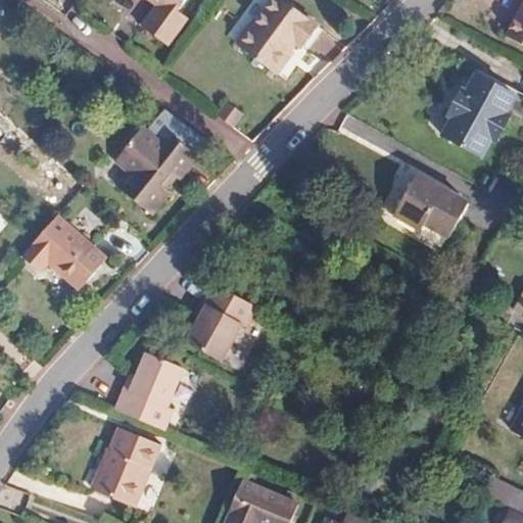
[(0,0),(0,14),(10,1),(8,0),(0,0)]
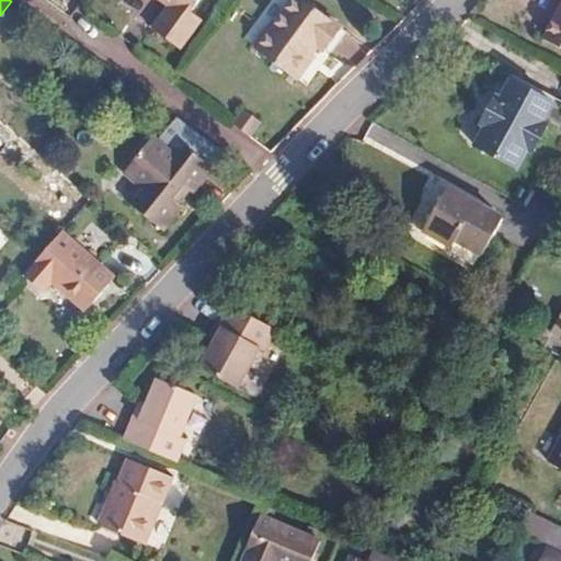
[(162,0),(172,7),(167,16),(192,33),(203,18),(193,11),(201,0),(162,0)]
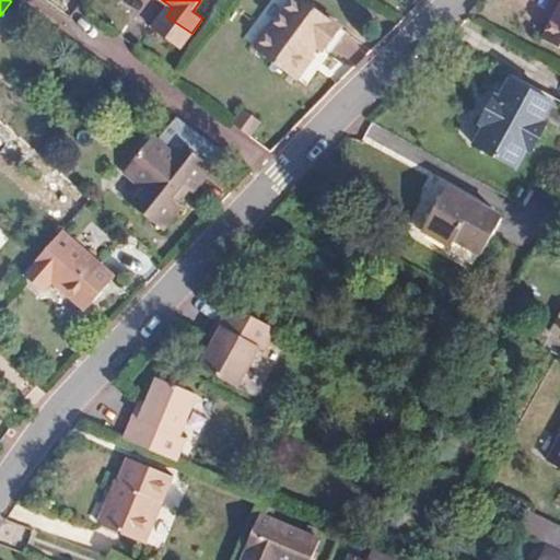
[(310,0),(292,0),(289,7),(334,34),(341,22),(310,0)]
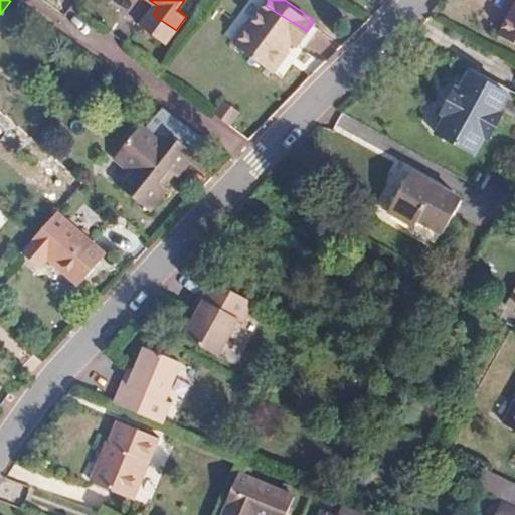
[(514,0),(510,0),(512,1),(494,37),(514,47),(514,0)]
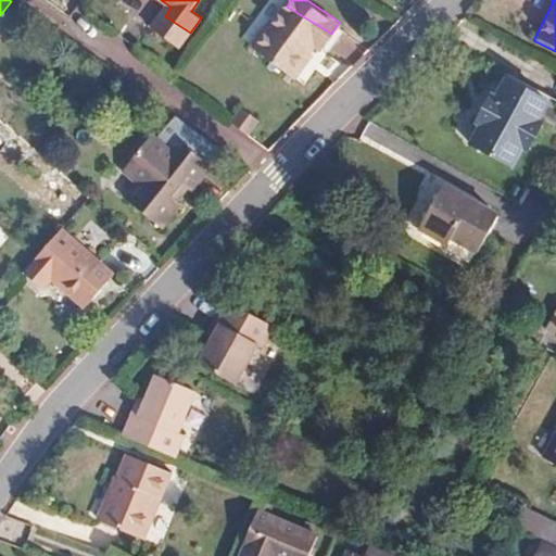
[(268,24),(263,32),(304,57),(316,40),(324,45),(331,34),(287,7),(272,26),(268,24)]
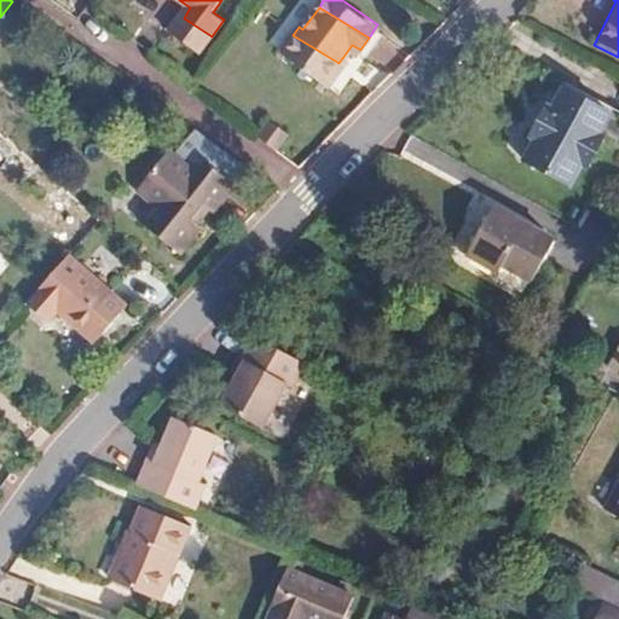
[(184,18),(172,35),(198,55),(212,36),(184,18)]
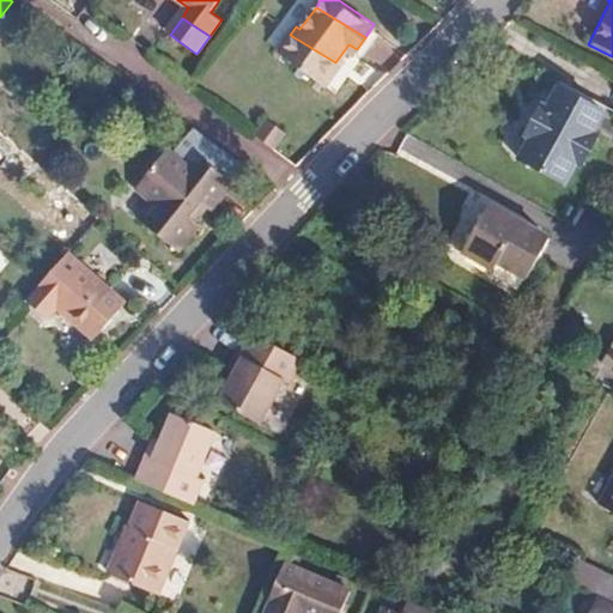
[(290,35),(277,52),(321,83),(335,62),(290,35)]
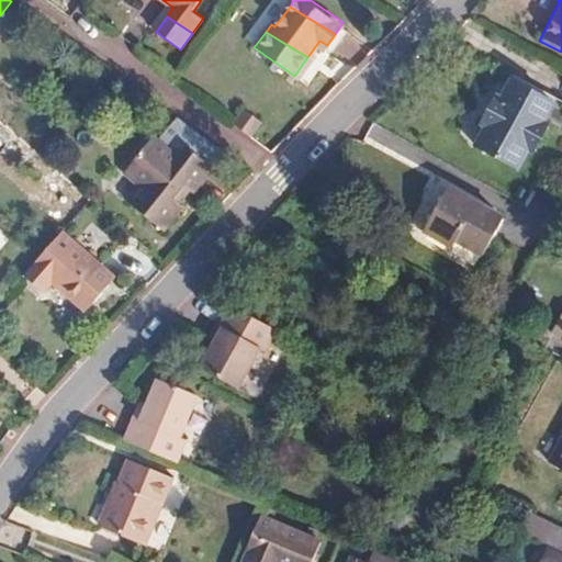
[(482,123),(486,126),(474,147),(515,169),(527,148),(534,152),(548,125),(542,121),(551,102),(513,80),(502,99),(496,97),(482,123)]
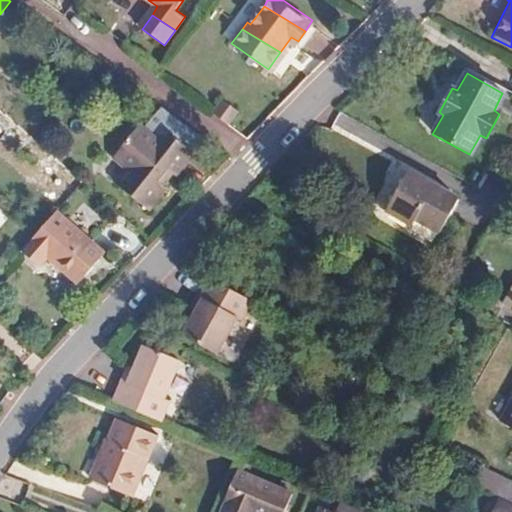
[(139,123),(127,139),(169,171),(173,165),(179,169),(196,146),(165,123),(155,135),(139,123)]
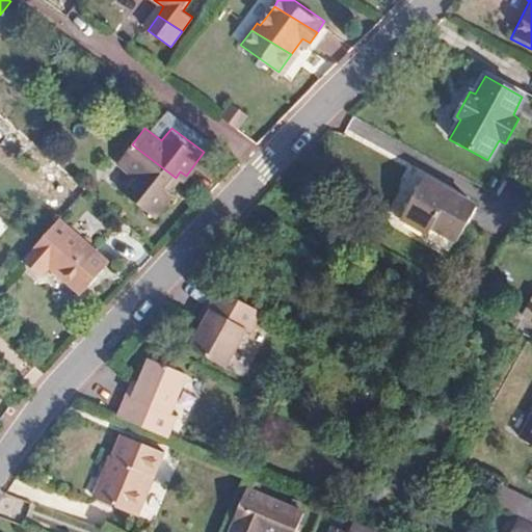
[(132,144),(122,159),(138,173),(137,175),(168,200),(178,187),(171,183),(176,178),(132,144)]
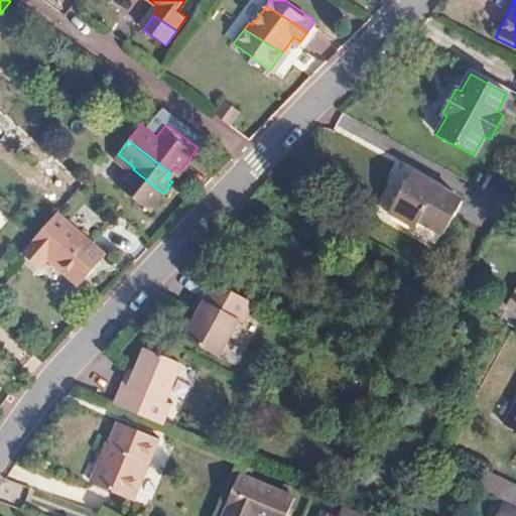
[(180,170),(174,166),(170,172),(175,176),(180,170)]
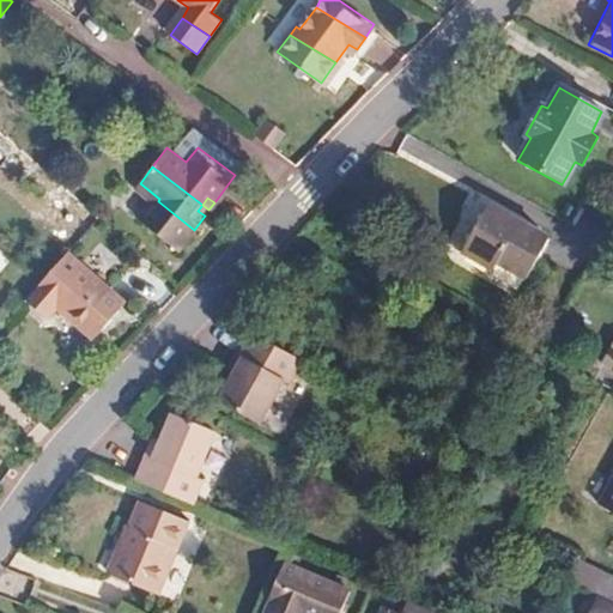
[(158,201),(147,218),(184,244),(194,230),(158,201)]
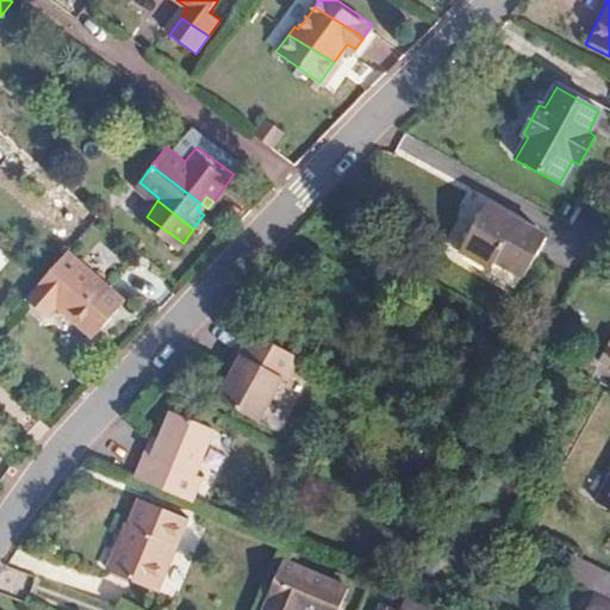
[(201,204),(197,210),(204,215),(207,209),(201,204)]
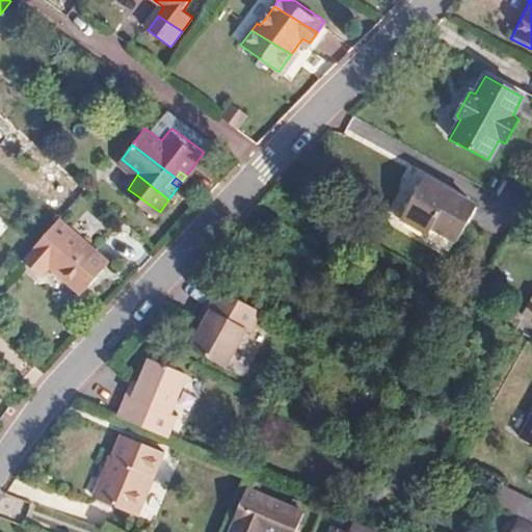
[(428,180),(404,220),(430,235),(433,229),(458,243),(478,209),(428,180)]
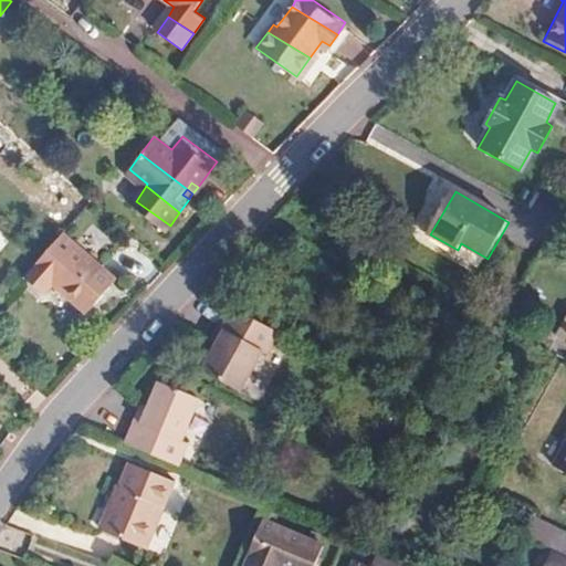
[(64,233),(28,276),(51,296),(61,285),(92,312),(122,279),(66,231),(64,233)]
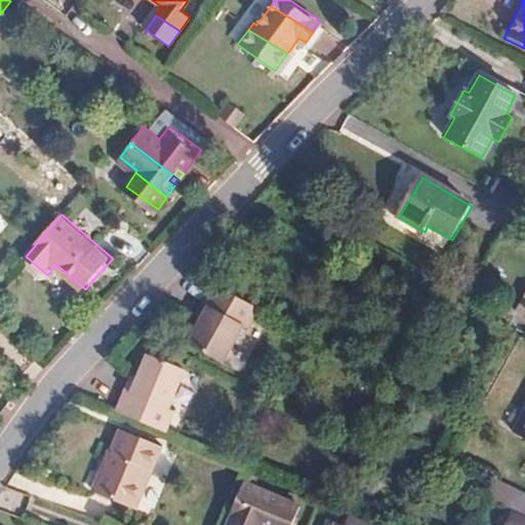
[(202,306),(207,309),(206,311),(242,329),(255,307),(214,284),(202,306)]
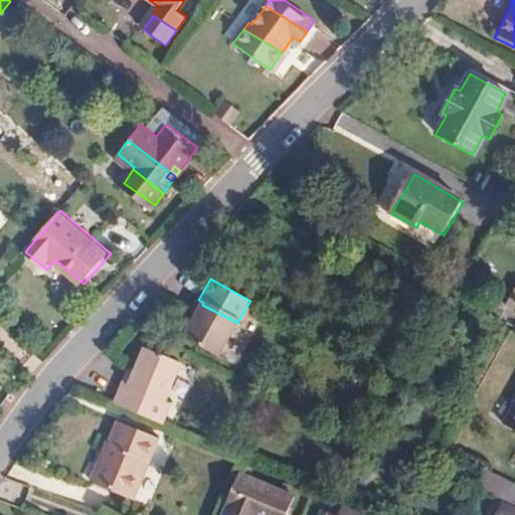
[(237,323),(202,305),(183,339),(219,358),(237,323)]
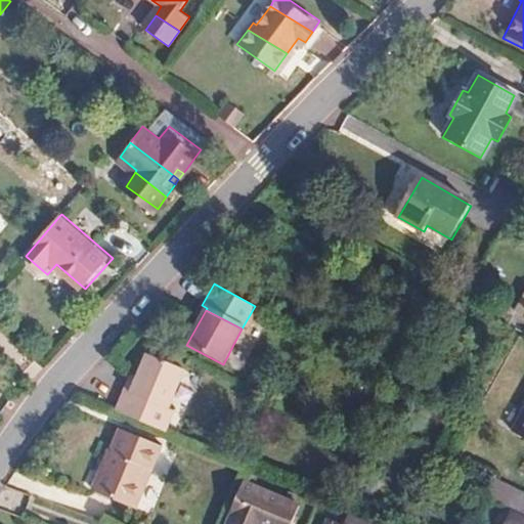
[(123,389),(122,392),(166,410),(182,369),(145,353),(129,393),(123,389)]
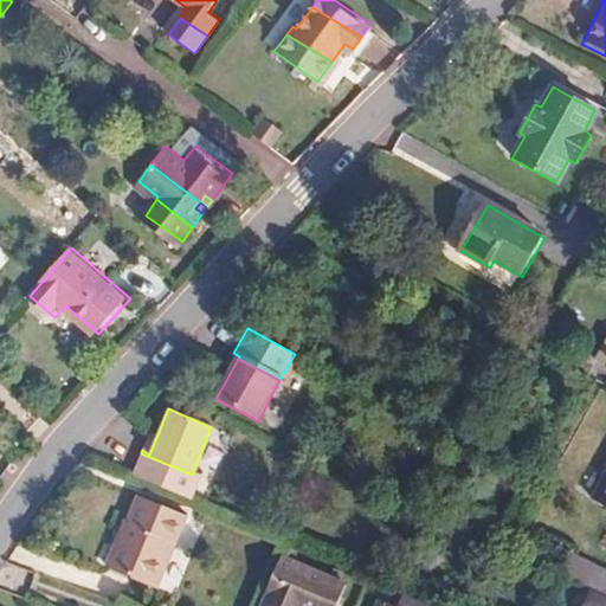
[(192,475),(141,453),(133,475),(182,496),(192,475)]
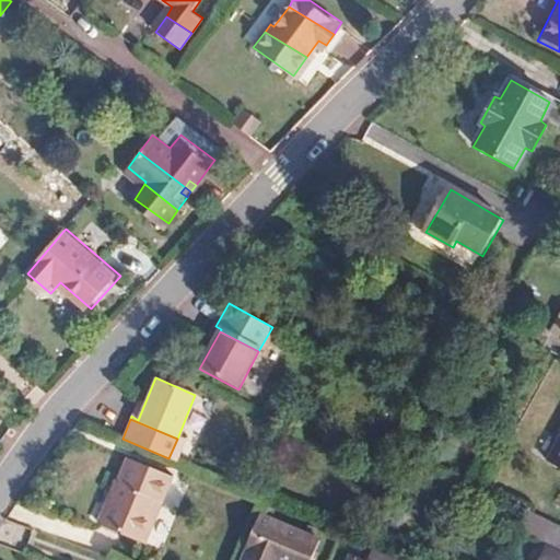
[(559,438),(548,459),(559,466),(559,438)]
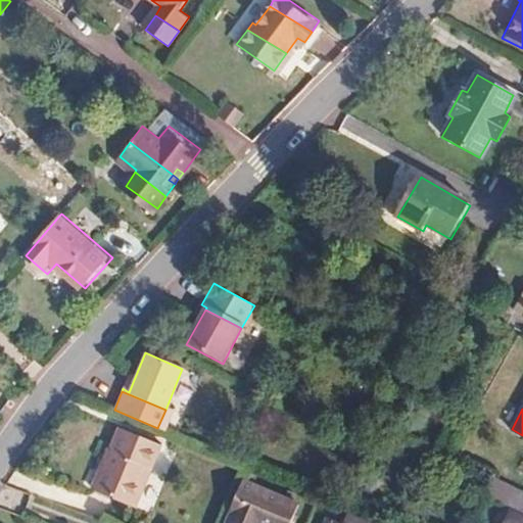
[(158,445),(117,428),(92,487),(130,505),(145,467),(148,469),(158,445)]
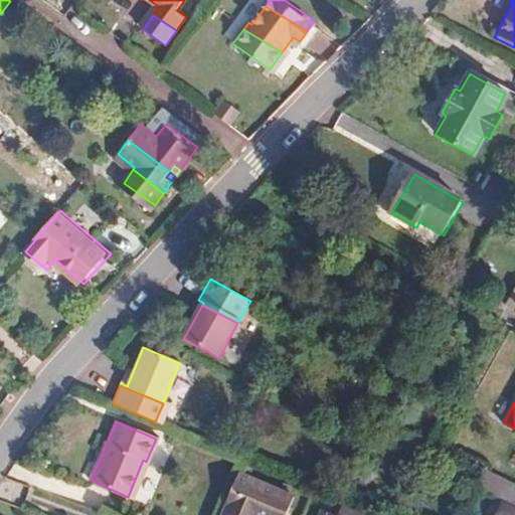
[(285,514),(294,495),(237,472),(219,514),(258,514),(260,513),(264,514),(285,514)]
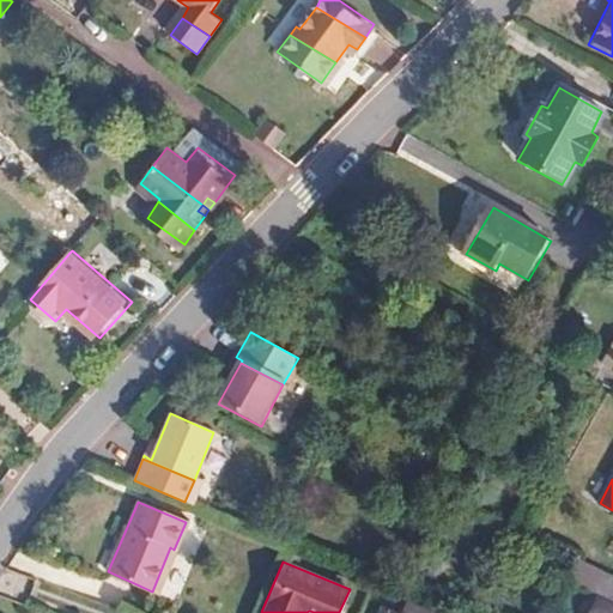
[(577,586),(589,592),(604,599),(602,601),(612,606),(612,580),(587,568),(577,586)]
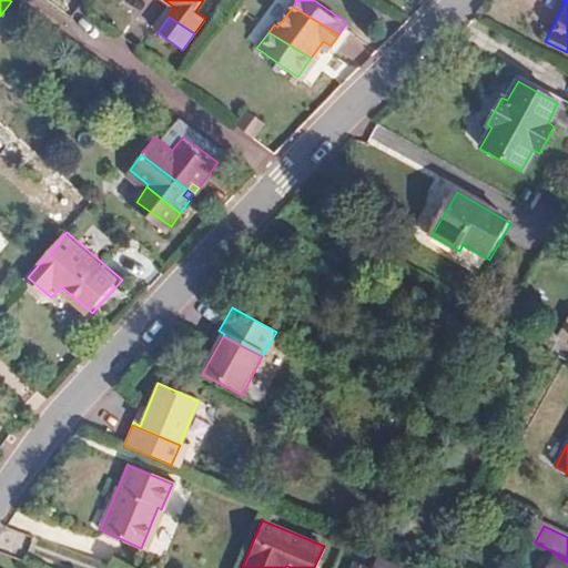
[(559,555),(546,548),(534,567),(567,567),(567,561),(558,557),(559,555)]
